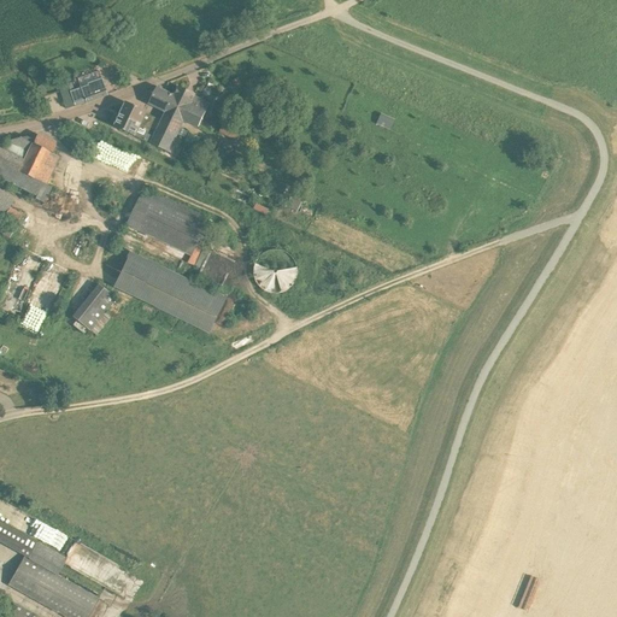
[(103,82),(71,94),(62,97),(66,110),(76,107),(75,106),(86,103),(87,104),(107,95),(103,82)]
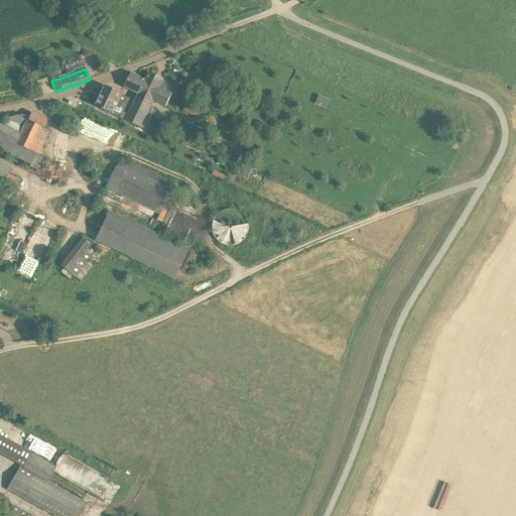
[(153,101),(165,107),(172,94),(159,88),(164,79),(150,72),(146,81),(131,74),(124,88),(125,88),(139,95),(140,95),(153,101)]
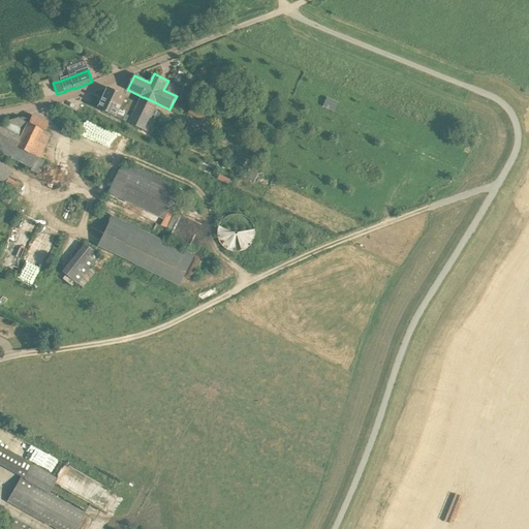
[(107,89),(103,98),(120,106),(128,111),(132,101),(124,98),(125,96),(107,88),(107,89)]
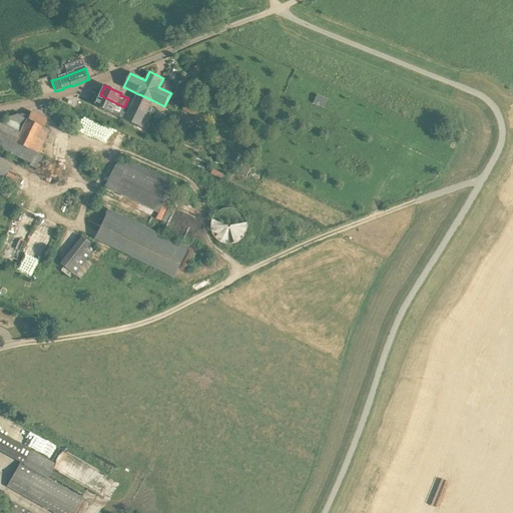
[(317,93),(314,102),(325,106),(329,98),(317,93)]
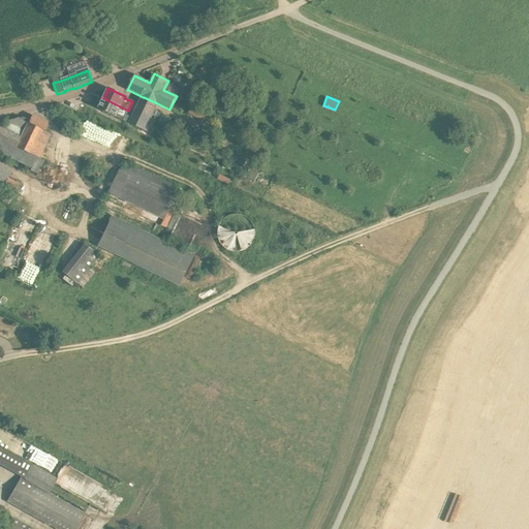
[(143,97),(134,114),(149,120),(157,103),(144,97),(143,97)]
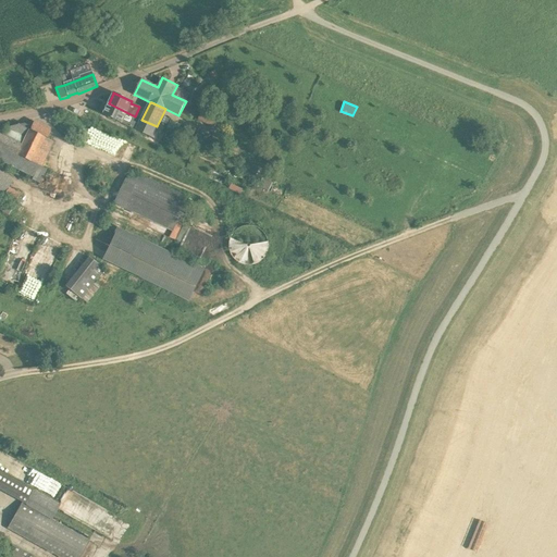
[(165,131),(157,126),(141,120),(139,125),(132,122),(135,116),(126,112),(109,103),(103,114),(103,115),(159,141),(165,131)]
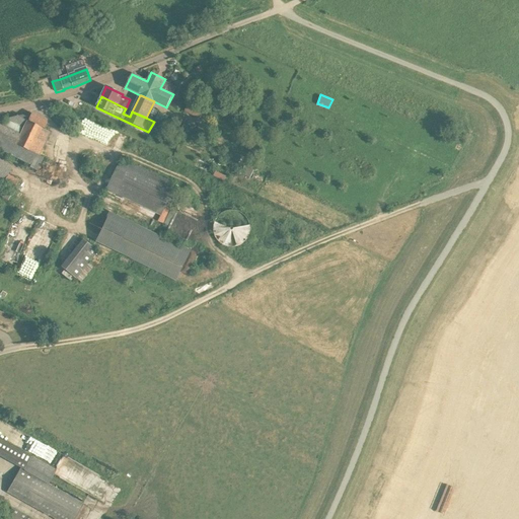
[(183,110),(199,119),(205,105),(191,97),(183,110)]
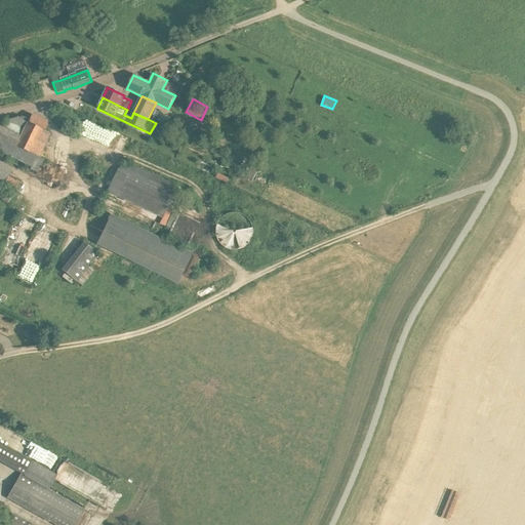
[(0,128),(0,139),(29,154),(29,153),(41,129),(29,123),(30,121),(23,117),(22,120),(16,118),(7,120),(1,129),(0,128)]
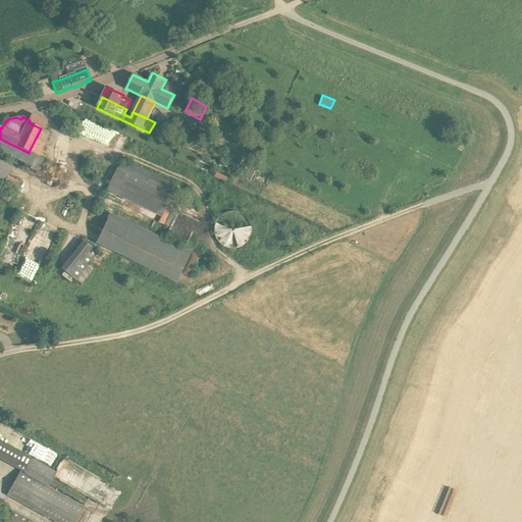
[(0,139),(0,151),(31,166),(36,156),(29,152),(29,153),(0,139)]
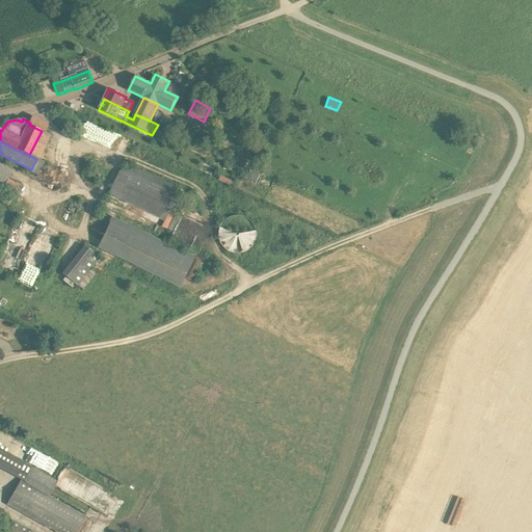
[(164,221),(169,212),(177,195),(122,168),(109,194),(164,221)]
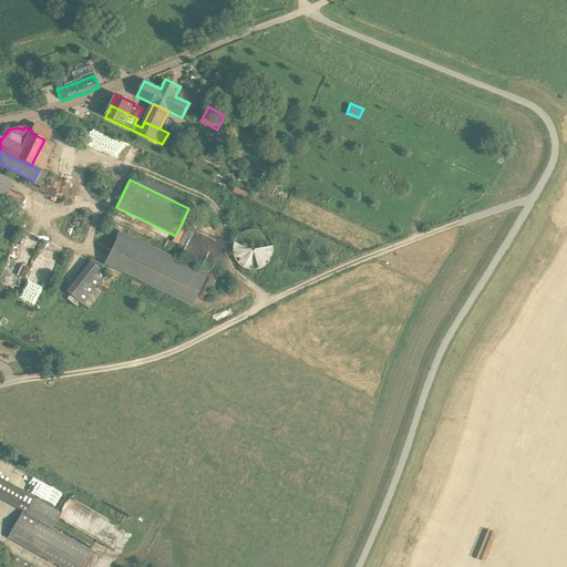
[(208,275),(121,233),(105,266),(193,308),(208,275)]
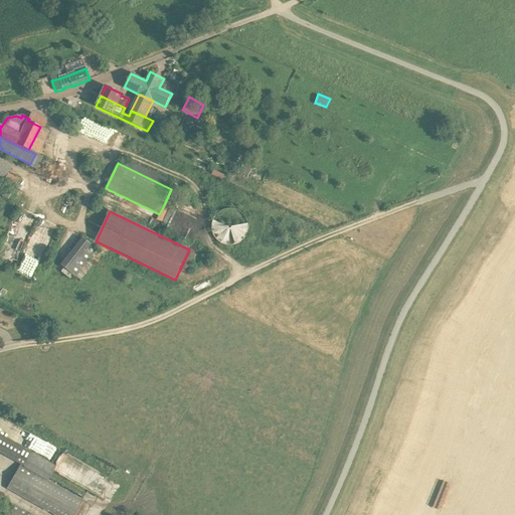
[(248,225),(247,224),(247,222),(246,220),(245,219),(244,218),(243,216),(242,215),(240,214),(239,213),(237,213),(236,212),(234,212),(232,211),(231,211),(229,211),(227,211),(226,212),(224,212),(223,213),(221,213),(220,214),(218,215),(217,217),(216,218),(215,219),(214,221),(213,222),(213,224),(212,225),(212,227),(212,229),(212,231),(212,232),(213,234),(213,235),(214,237),(215,239),(216,240),(217,241),(218,242),(219,244),(221,244),(222,245),(224,246),(225,247),(227,247),(229,247),(230,247),(232,247),(234,247),(235,246),(237,246),(238,245),(240,244),(241,243),(243,242),(244,241),(245,240),(246,238),(246,237),(247,235),(248,234),(248,232),(248,230),(248,229),(248,227),(248,225)]
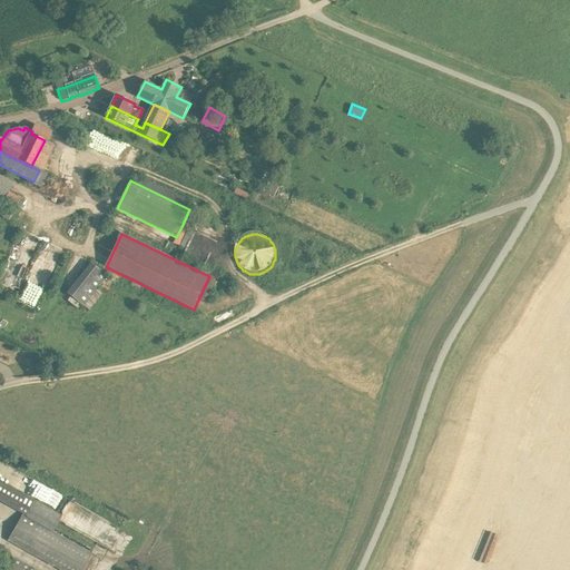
[(108,278),(90,264),(67,292),(85,306),(108,278)]
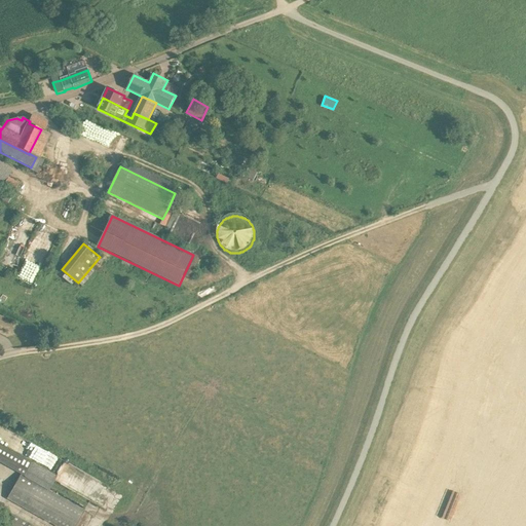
[(15,472),(25,477),(31,463),(23,458),(15,472)]
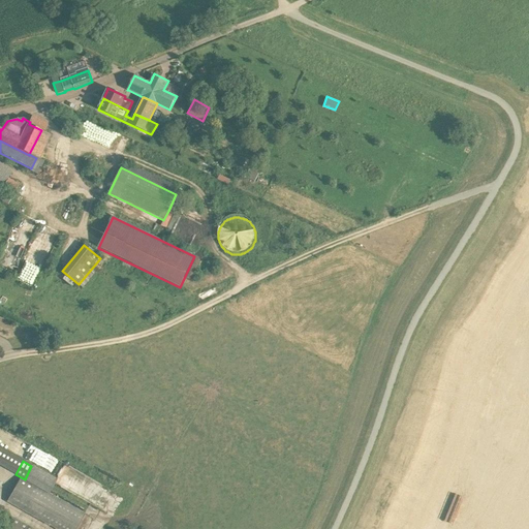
[(75,528),(84,515),(20,477),(5,503),(51,528),(75,528)]
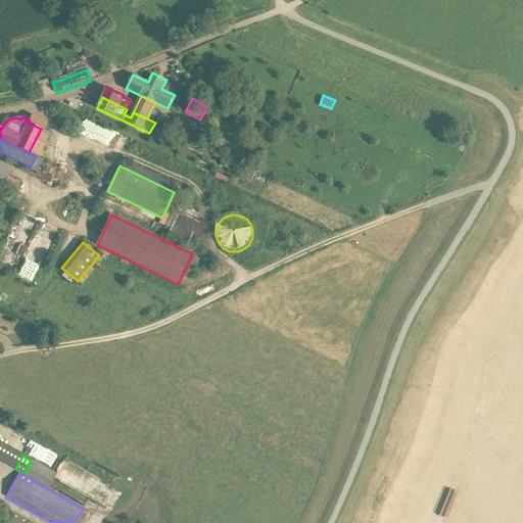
[(31,522),(11,512),(4,522),(31,522)]
